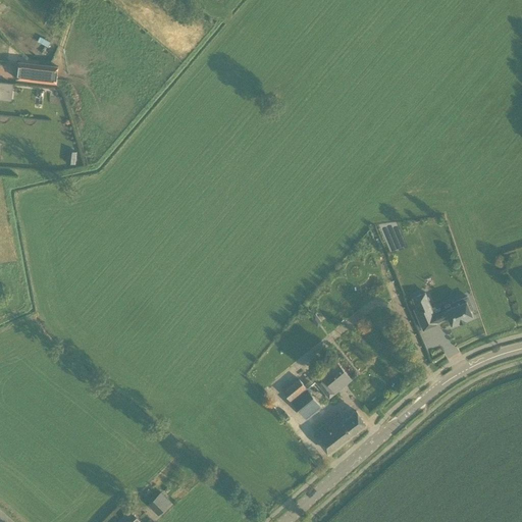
[(17,62),(15,80),(56,85),(58,67),(44,65),(39,65),(17,62)]
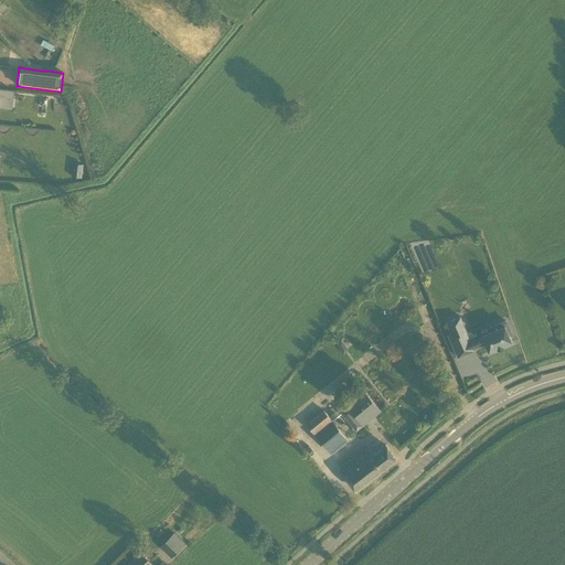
[(0,89),(0,105),(3,105),(4,96),(12,97),(12,92),(6,91),(0,89)]
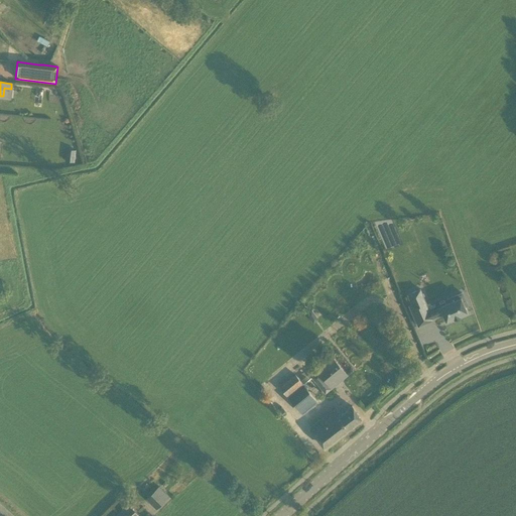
[(67,149),(66,161),(75,162),(77,150),(67,149)]
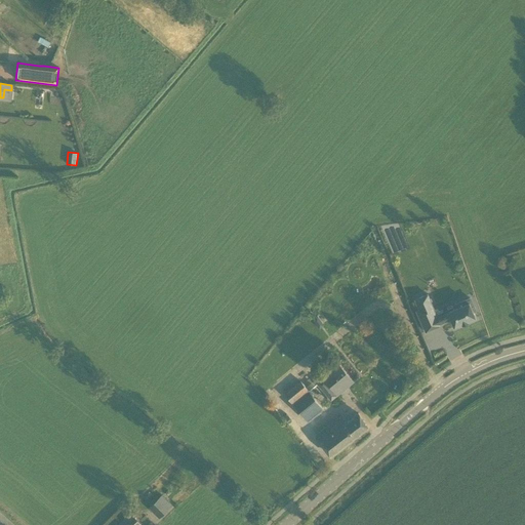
[(416,311),(426,332),(441,325),(440,324),(451,319),(454,326),(462,323),(462,324),(469,321),(469,320),(476,317),(473,311),(475,310),(475,308),(471,300),(470,298),(468,299),(468,298),(456,304),(454,305),(455,307),(446,311),(446,312),(437,316),(428,294),(415,299),(419,310),(416,311)]
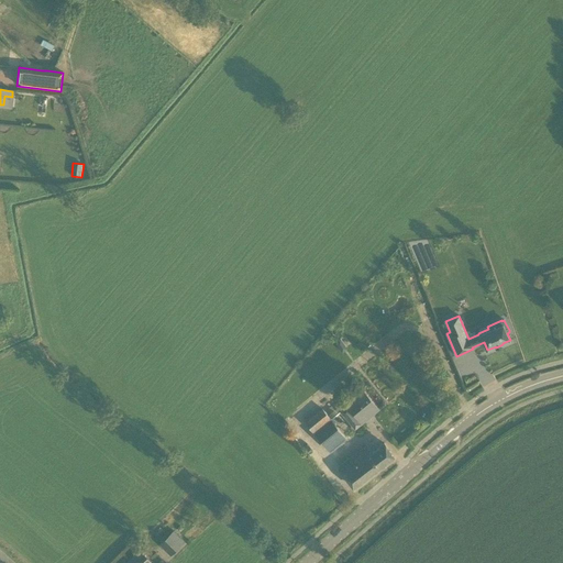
[(340,411),(355,430),(379,409),(364,390),(340,411)]
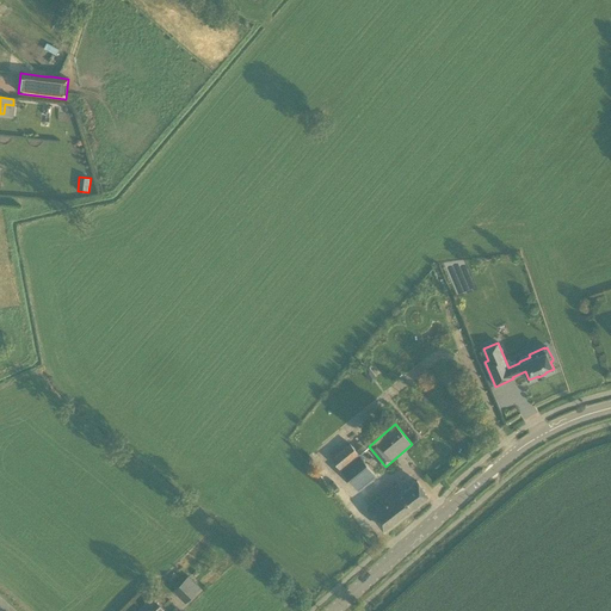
[(429,499),(421,489),(417,482),(403,492),(397,483),(368,507),(387,531),(429,499)]
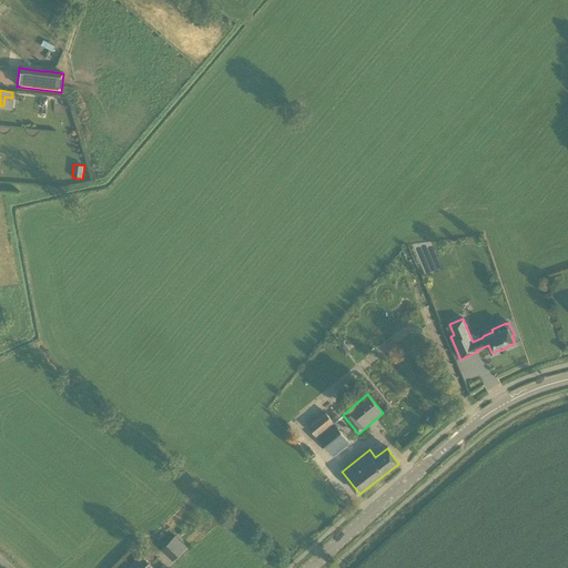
[(184,547),(174,537),(163,549),(173,558),(184,547)]
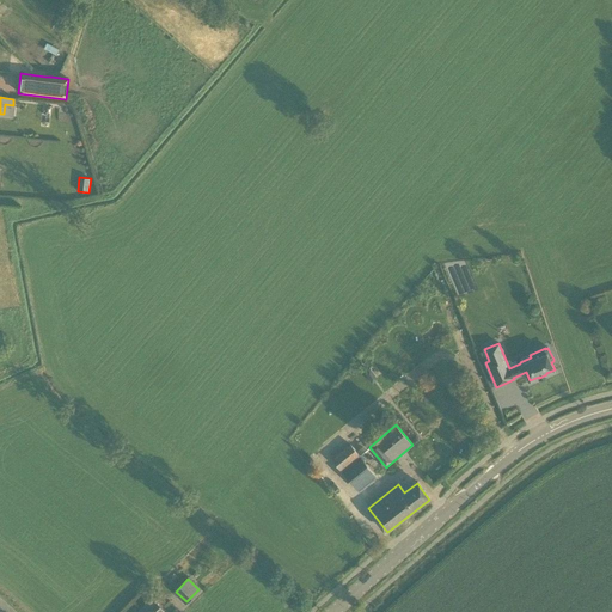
[(136,611),(165,611),(153,598),(136,611)]
